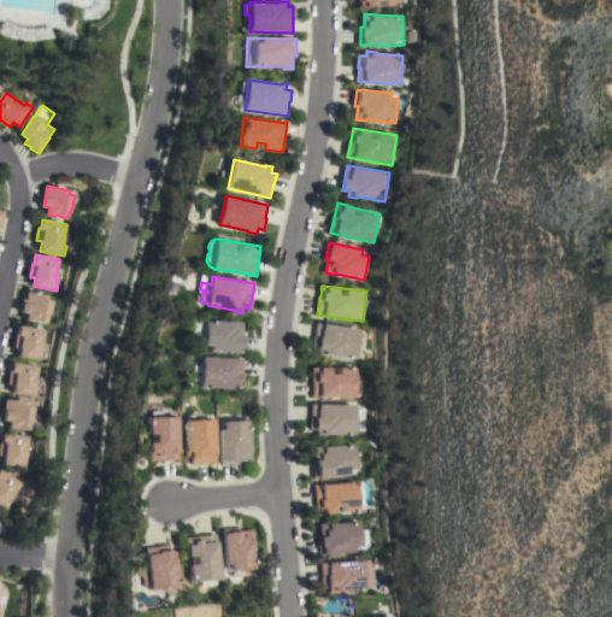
[(34,321),(34,322),(27,321),(29,313),(22,312),(25,299),(28,299),(29,291),(33,292),(31,293),(48,295),(48,300),(54,300),(51,315),(52,315),(51,318),(48,318),(47,323),(34,321)]
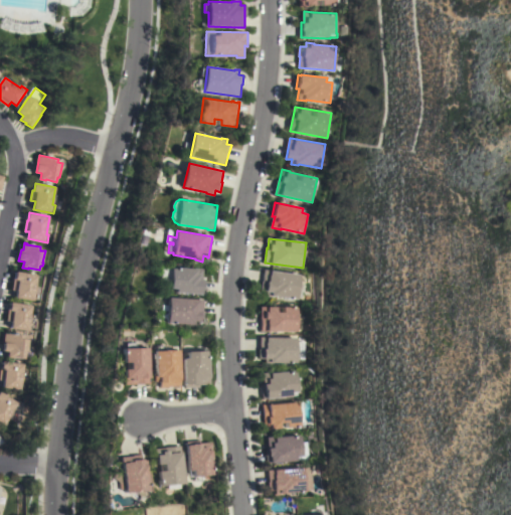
[(176,293),(176,289),(170,289),(170,288),(166,287),(166,280),(171,280),(171,269),(176,269),(176,268),(196,269),(196,268),(204,269),(204,280),(206,280),(205,295),(176,293)]
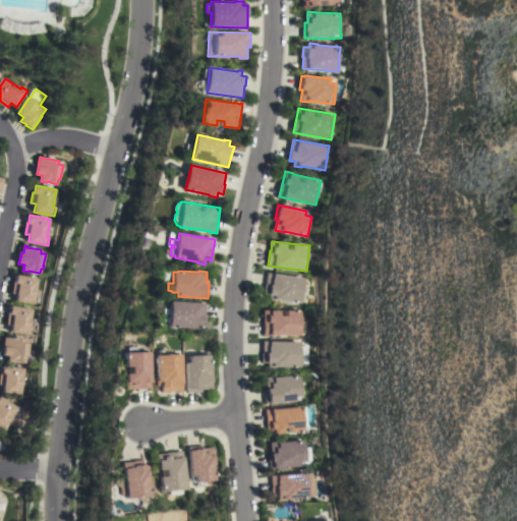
[(305,278),(302,302),(280,299),(279,301),(271,300),(272,295),(266,294),(267,284),(268,285),(269,273),(305,278)]
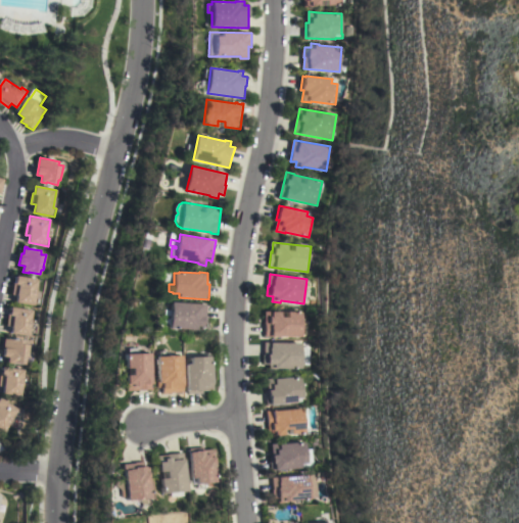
[(39,279),(36,297),(38,297),(37,305),(17,302),(18,295),(17,295),(13,294),(15,284),(16,284),(17,276),(39,279)]
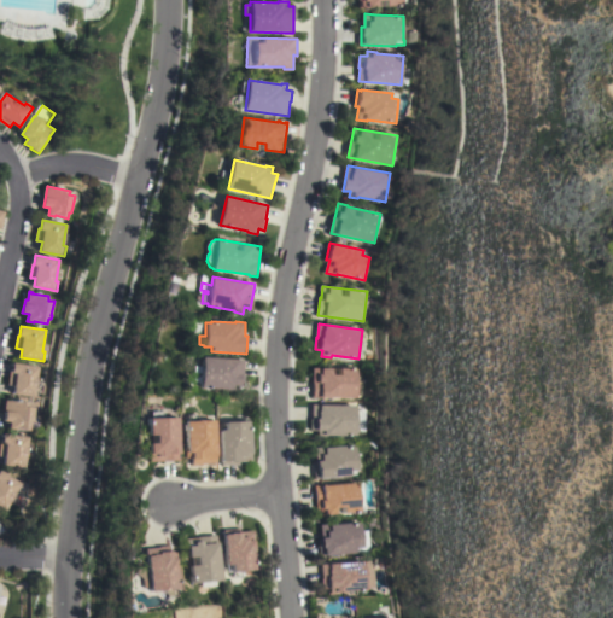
[(203,357),(246,360),(245,374),(246,374),(245,385),(239,385),(239,391),(228,390),(228,389),(200,388),(203,357)]
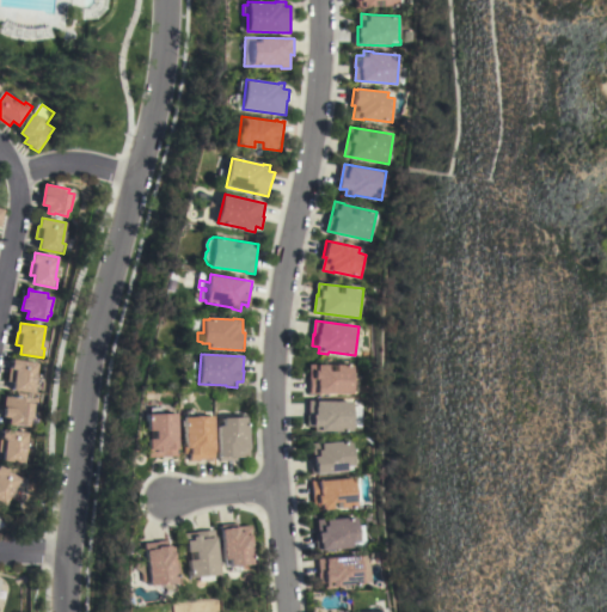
[(38,362),(36,384),(40,384),(37,393),(14,390),(16,381),(10,381),(12,368),(14,359),(38,362)]
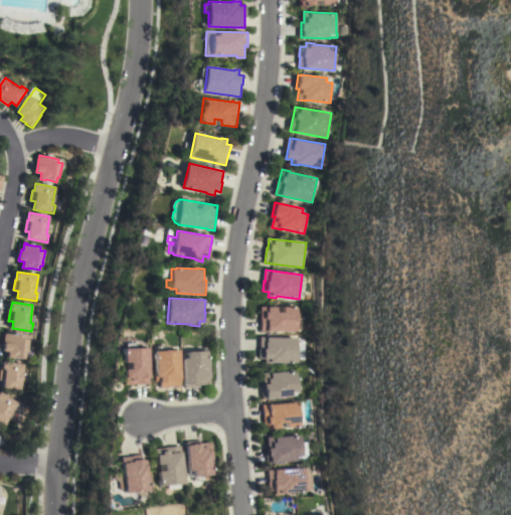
[(270,331),(270,332),(268,332),(268,331),(265,331),(265,332),(263,332),(263,307),(299,307),(299,332),(270,331)]
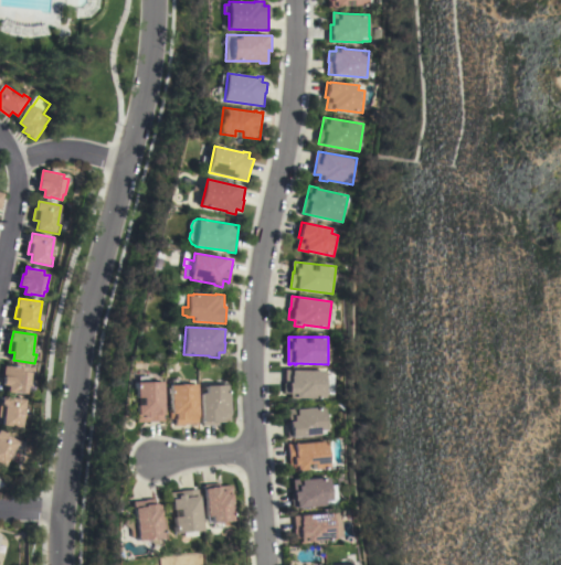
[(28,369),(28,372),(32,372),(31,385),(31,388),(29,388),(28,394),(17,392),(17,393),(9,392),(10,385),(4,385),(7,365),(28,369)]
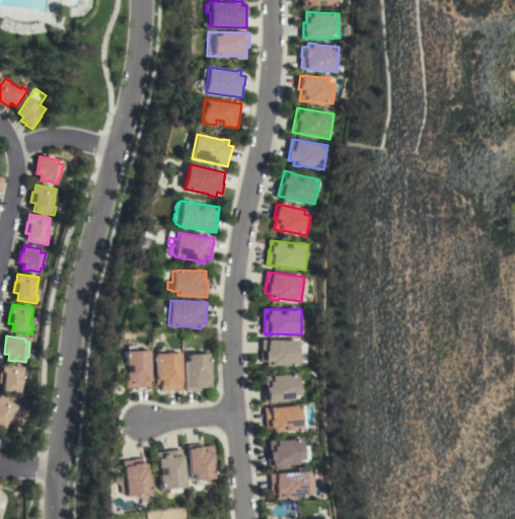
[(300,366),(277,365),(277,366),(269,366),(269,361),(263,361),(264,352),(265,340),(300,341),(300,366)]
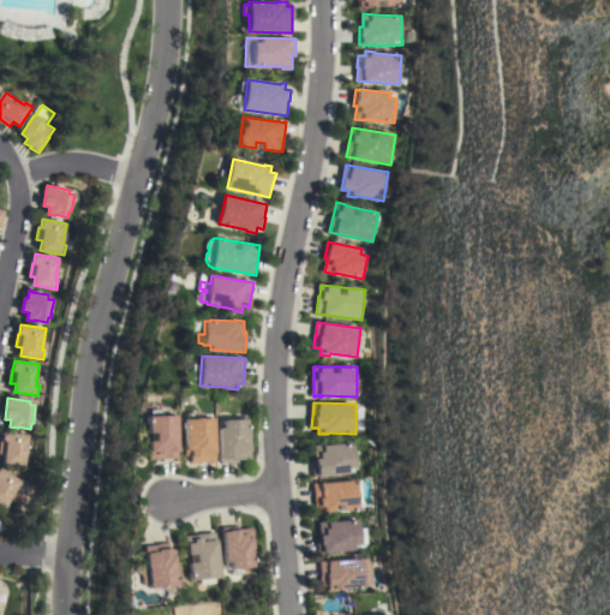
[(150,441),(156,441),(156,433),(149,433),(149,416),(151,416),(151,410),(162,410),(162,416),(178,416),(179,449),(180,449),(180,452),(179,452),(179,457),(180,457),(180,458),(165,458),(165,459),(150,459),(150,441)]
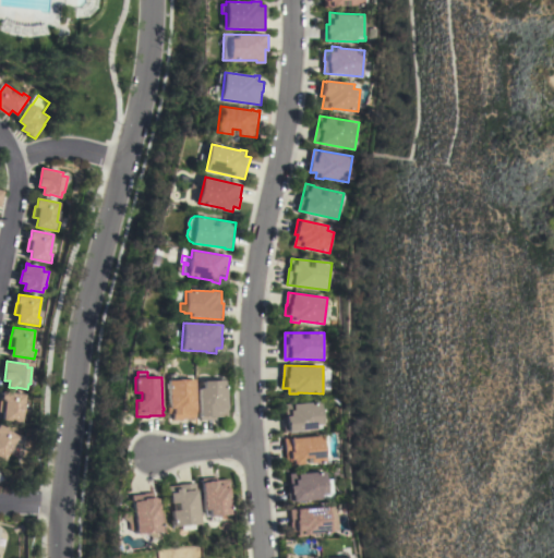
[(169,380),(171,380),(171,375),(180,375),(180,380),(195,379),(197,419),(184,419),(184,420),(175,420),(175,414),(175,413),(169,413),(169,404),(170,404),(169,380)]
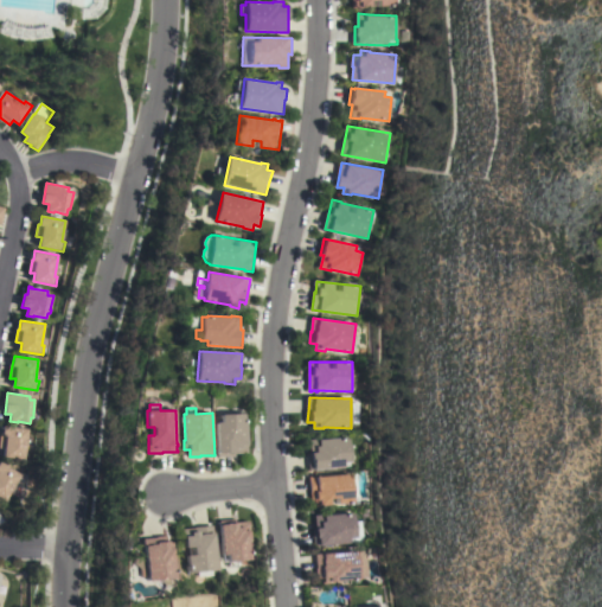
[(248,414),(248,421),(247,421),(248,442),(249,442),(250,453),(237,453),(237,457),(219,458),(218,422),(223,422),(223,415),(248,414)]
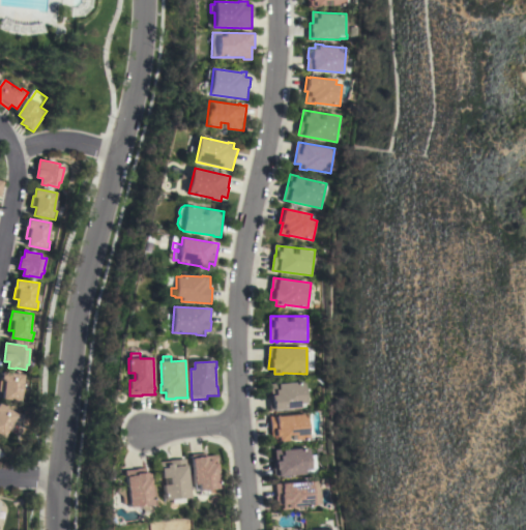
[(26,375),(23,401),(4,399),(5,391),(1,391),(3,372),(26,375)]
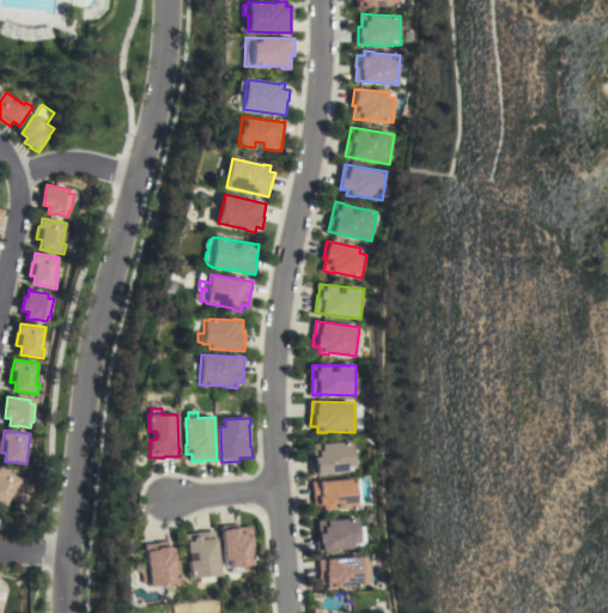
[(315,474),(312,457),(316,457),(315,444),(326,443),(326,444),(354,441),(357,466),(348,467),(350,472),(315,474)]
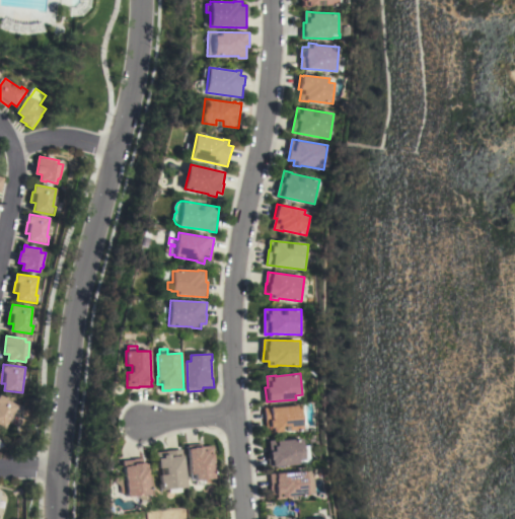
[(18,405),(9,421),(11,422),(7,430),(0,425),(0,395),(1,394),(18,405)]
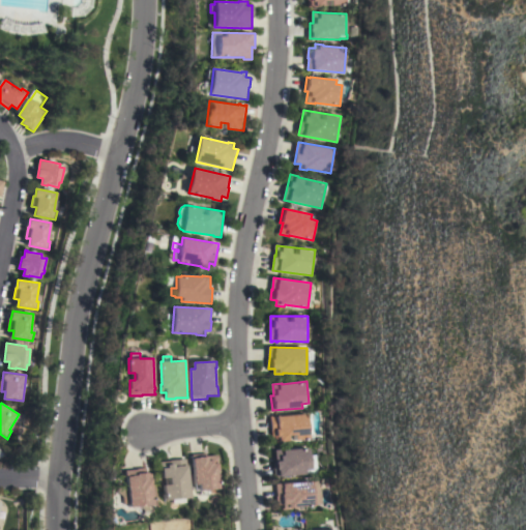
[(309,414),(311,439),(297,440),(296,434),(289,435),(290,441),(280,442),(280,440),(274,440),(272,416),(273,416),(274,417),(278,416),(278,415),(280,415),(280,416),(309,414)]
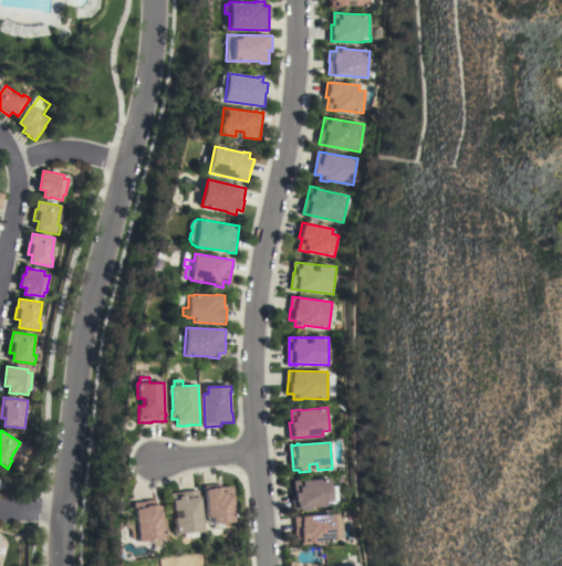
[(334,501),(328,502),(328,506),(295,509),(293,492),(297,492),(295,480),(304,480),(304,481),(326,479),(326,480),(332,479),(334,501)]
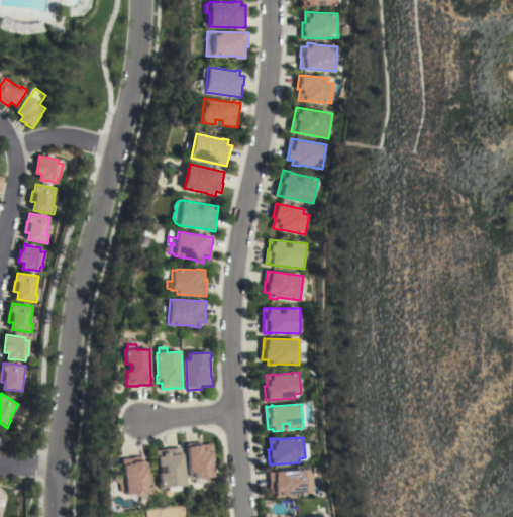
[(187,443),(201,442),(201,444),(213,443),(214,451),(212,452),(215,477),(202,478),(202,483),(195,483),(194,472),(190,473),(187,443)]
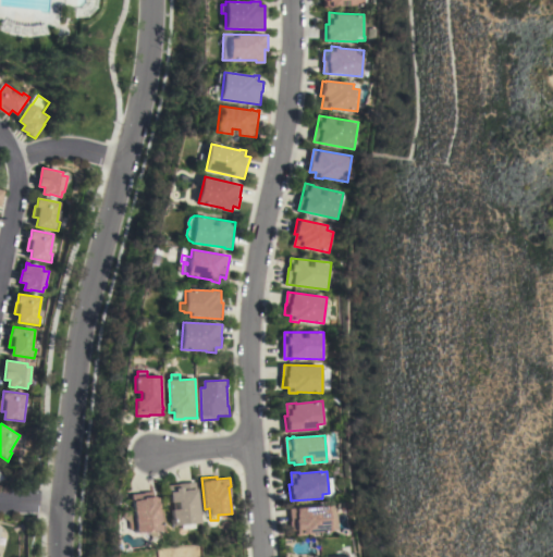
[(172,525),(171,509),(177,509),(177,502),(170,503),(169,485),(181,484),(181,483),(196,482),(200,522),(172,525)]
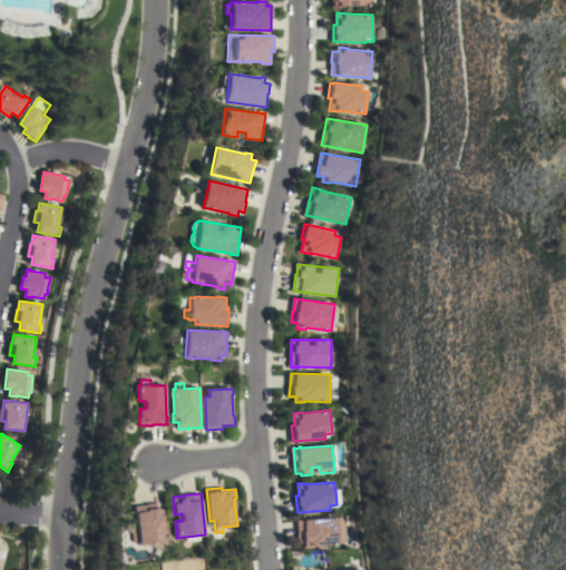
[(138,546),(138,542),(132,542),(132,534),(136,534),(134,505),(145,504),(156,503),(157,510),(163,509),(164,519),(163,519),(165,543),(138,546)]
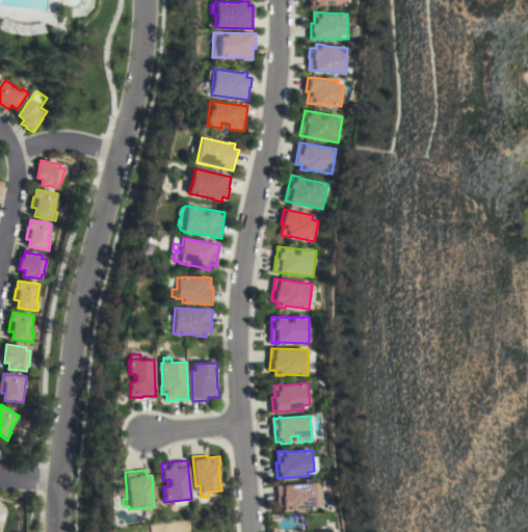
[(317,507),(294,509),(295,511),(287,511),(286,506),(280,507),(279,498),(280,498),(279,486),(315,482),(317,507)]
